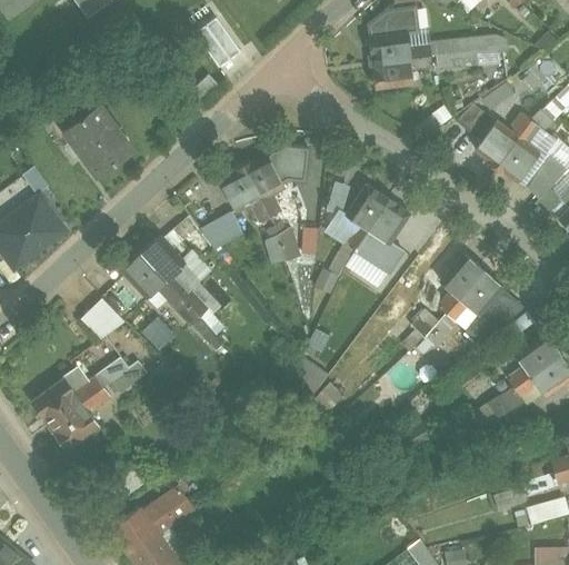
[(75,0),(88,19),(113,0),(75,0)]
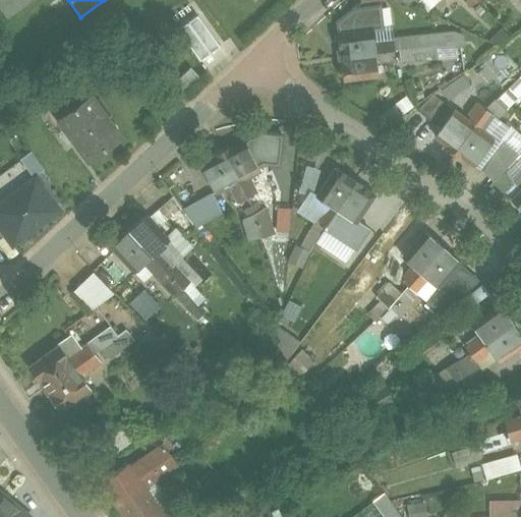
[(479,5),(473,0),(471,0),(467,4),(473,11),(479,5)]
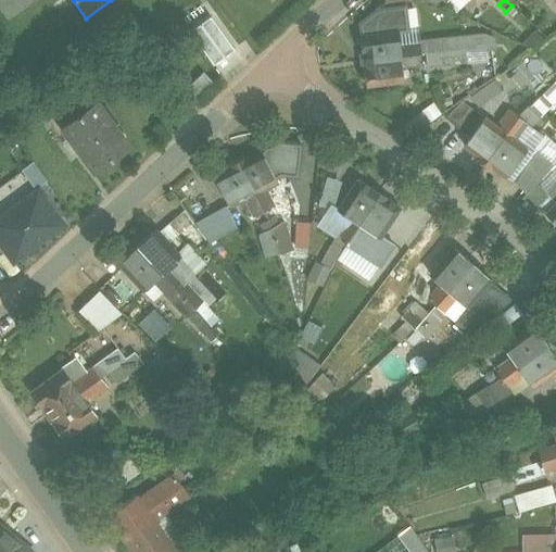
[(405,9),(377,12),(361,25),(363,37),(362,37),(365,53),(366,53),(367,63),(420,55),(419,44),(400,46),(397,34),(408,33),(405,9)]
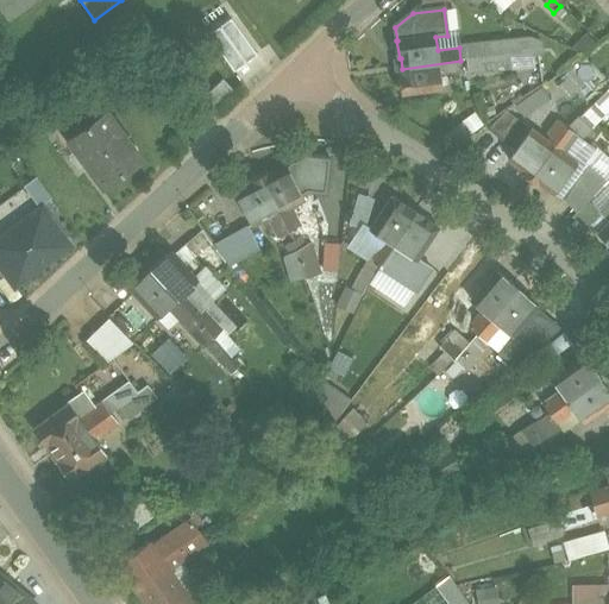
[(253,55),(230,20),(208,36),(232,70),(253,55)]
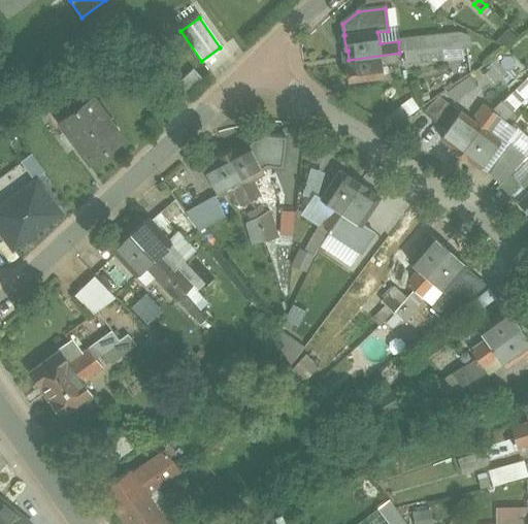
[(451,36),(398,41),(399,53),(405,53),(453,50),(451,36)]
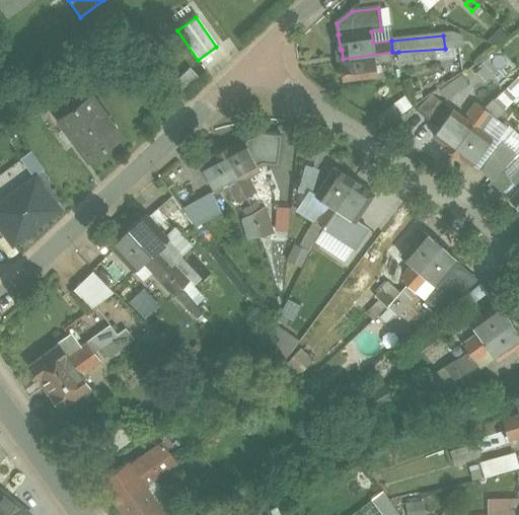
[(445,49),(398,52),(399,64),(455,58),(454,48),(445,49)]
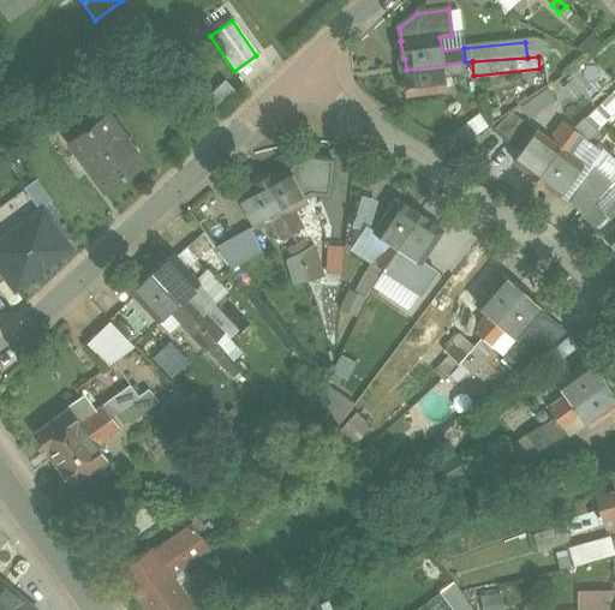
[(465,61),(406,70),(407,77),(406,77),(408,96),(447,90),(445,72),(449,71),(451,76),(467,73),(465,61)]
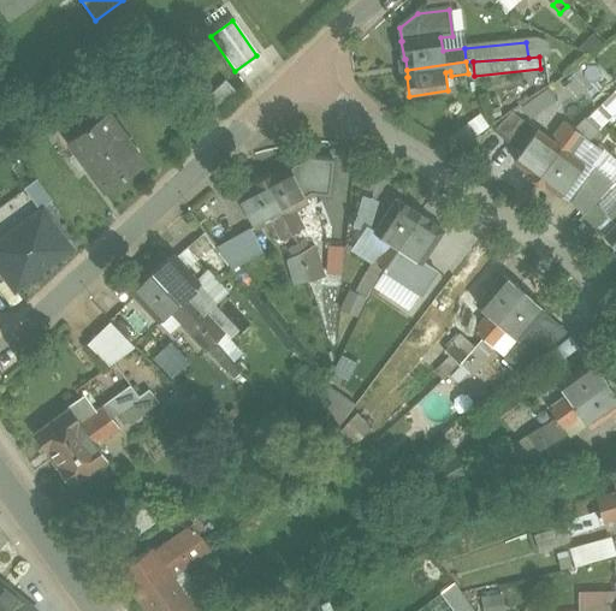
[(542,123),(538,120),(555,98),(535,84),(501,136),(522,150),(542,123)]
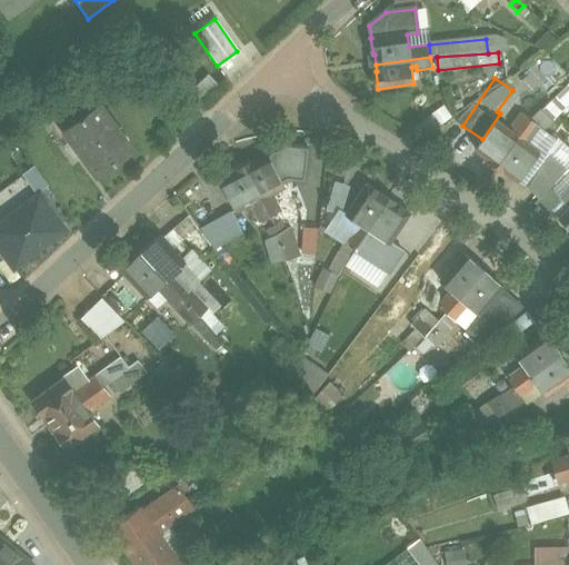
[(82,119),(116,166),(136,151),(135,150),(133,150),(118,129),(119,128),(118,127),(116,129),(100,108),(101,108),(100,106),(82,119)]
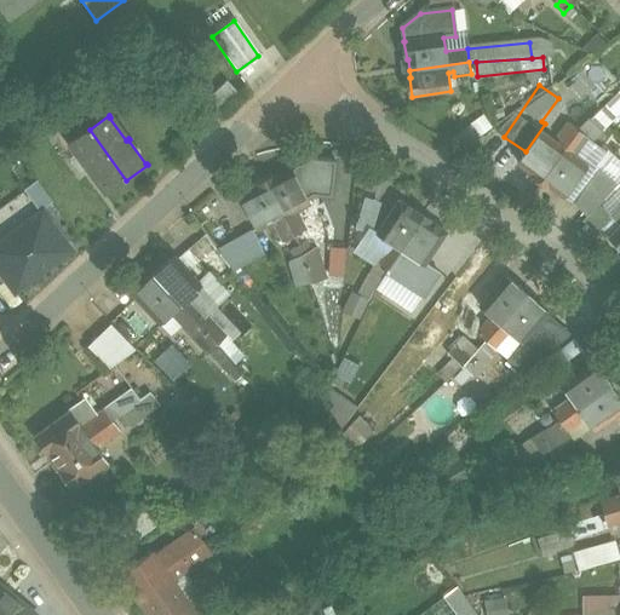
[(558,145),(541,133),(518,165),(533,176),(532,176),(540,183),(578,132),(568,125),(557,139),(561,142),(558,145)]
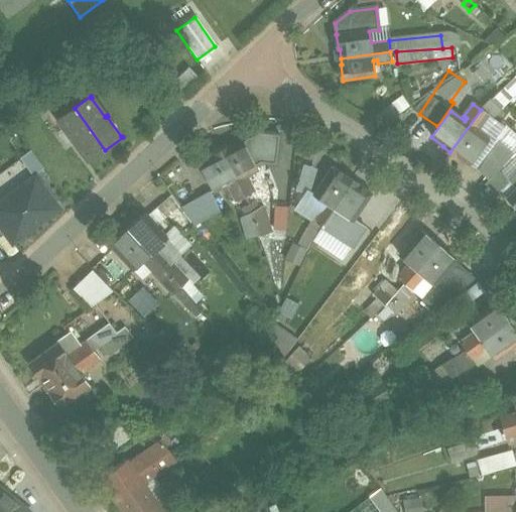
[(105,150),(75,108),(57,120),(58,121),(59,121),(74,140),(73,141),(74,141),(76,140),(90,159),(89,160),(90,161),(105,150)]
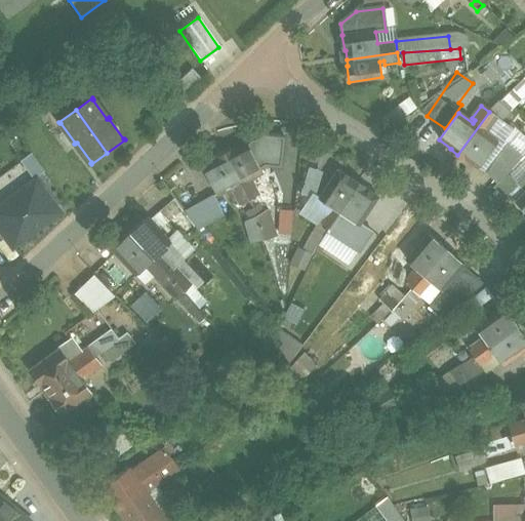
[(489,112),(457,155),(465,160),(466,159),(477,168),(497,142),(483,131),(486,128),(489,130),(497,118),(489,112)]
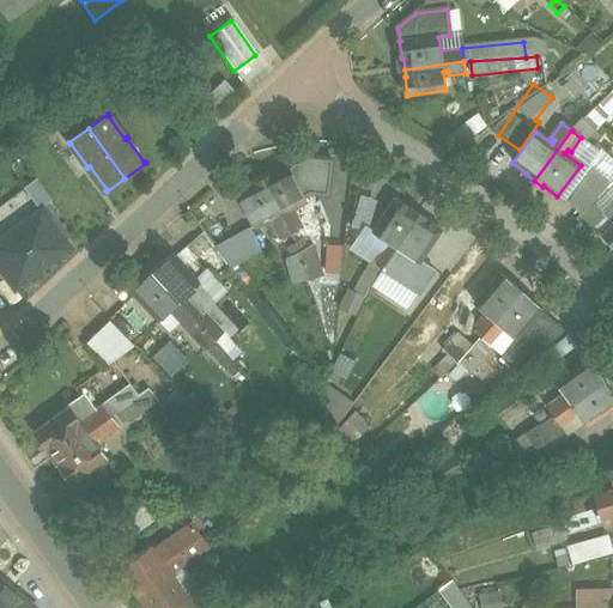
[(308,158),(289,169),(287,168),(271,176),(269,176),(262,180),(291,235),(302,230),(293,214),(290,216),(287,212),(307,201),(304,198),(311,194),(328,196),(333,160),(308,158)]
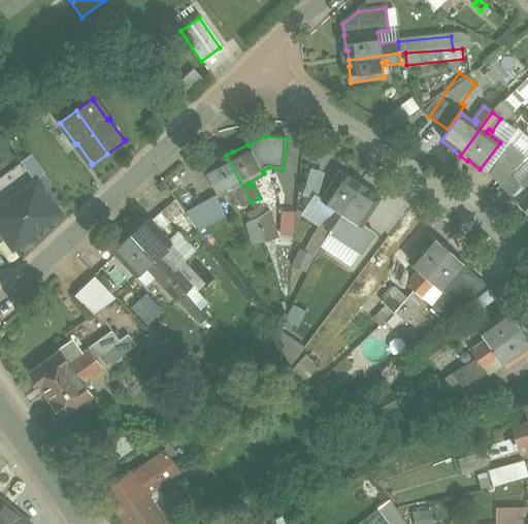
[(507,142),(486,172),(501,186),(526,159),(507,142)]
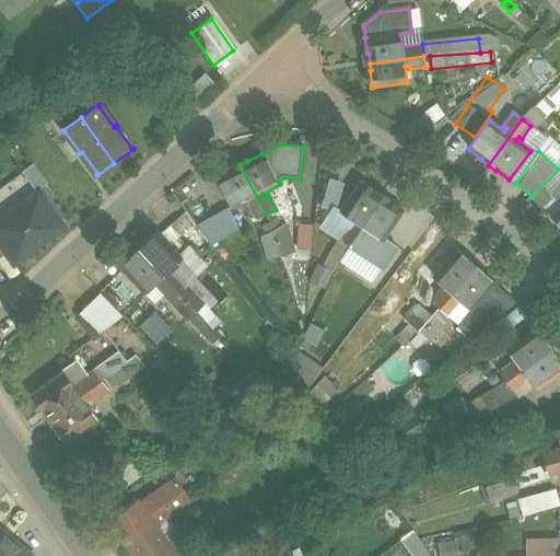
[(240,164),(232,169),(233,170),(218,177),(234,209),(249,200),(252,205),(248,206),(256,220),(266,216),(266,215),(240,164)]
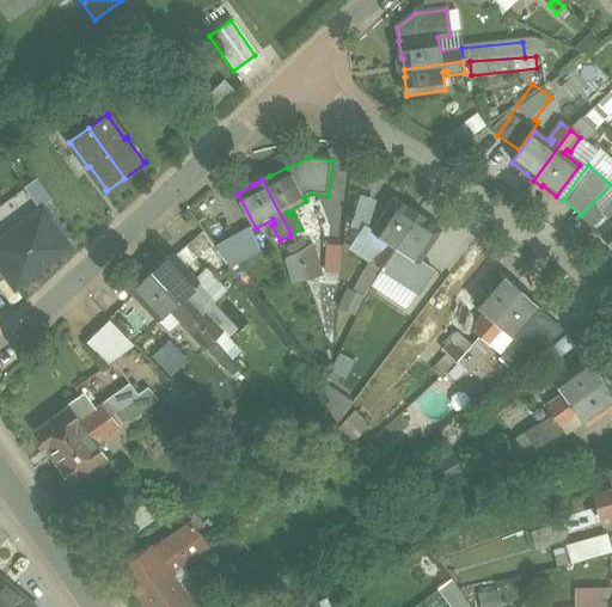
[(410,212),(395,201),(373,232),(389,243),(386,247),(384,245),(374,259),(384,267),(418,214),(411,209),(410,212)]
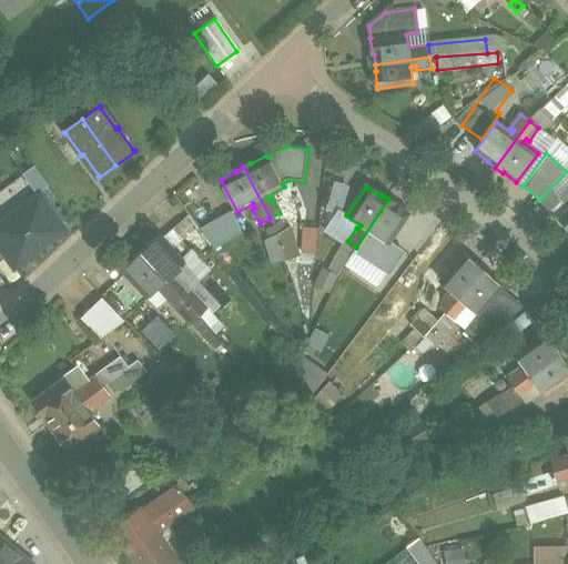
[(0,227),(0,247),(8,258),(14,268),(66,231),(40,198),(0,227)]
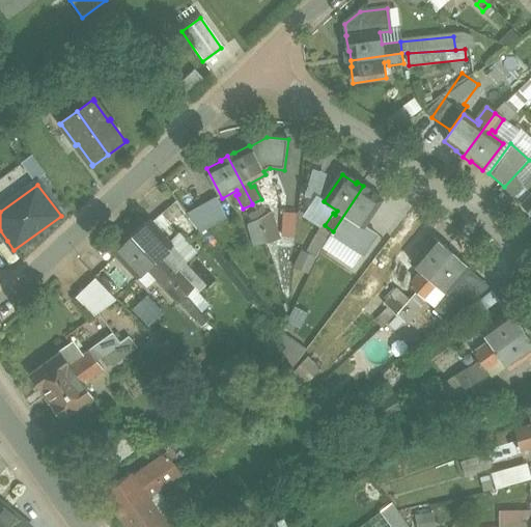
[(363,186),(333,231),(341,237),(350,224),(347,222),(350,219),(364,228),(383,200),(368,191),(369,190),(363,186)]
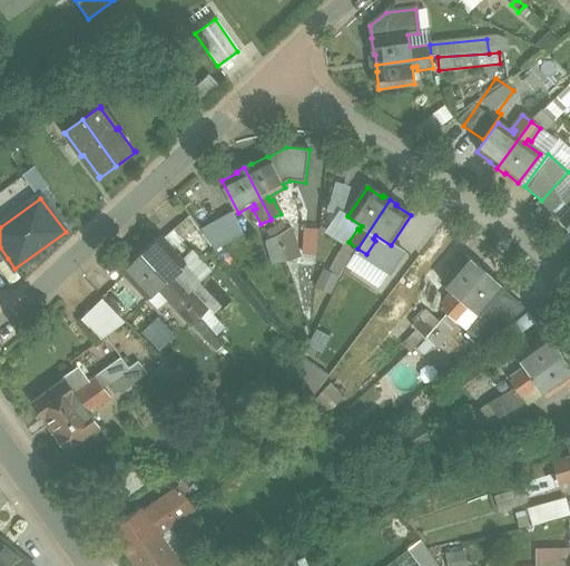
[(569,210),(560,220),(569,228),(569,210)]
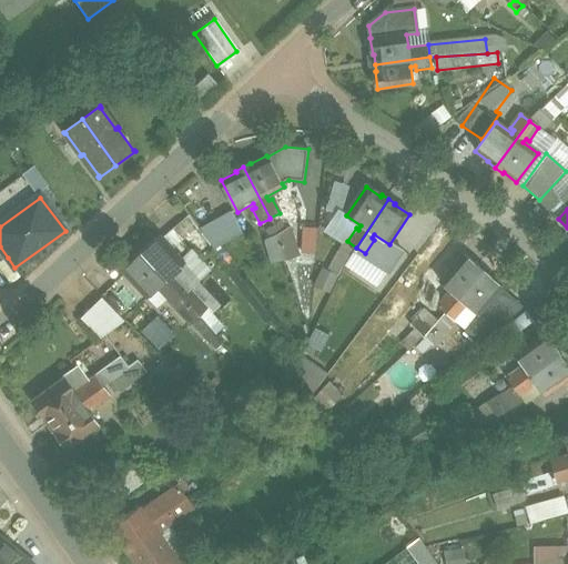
[(232,213),(201,231),(215,249),(243,234),(232,213)]
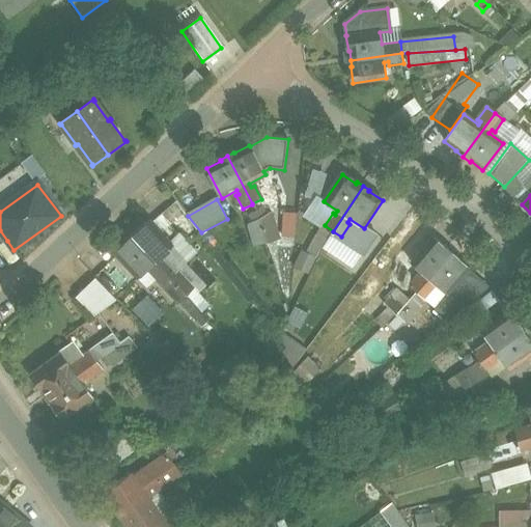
[(263,210),(251,216),(254,222),(258,221),(267,216),(263,210)]
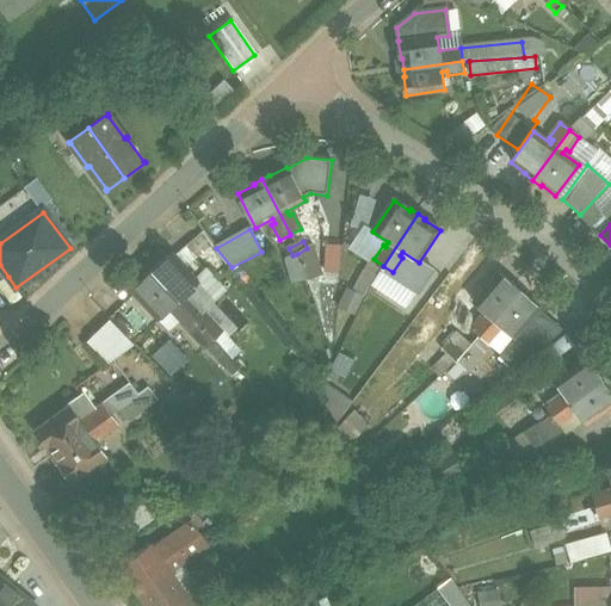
[(341,247),(327,245),(323,271),(338,272),(341,247)]
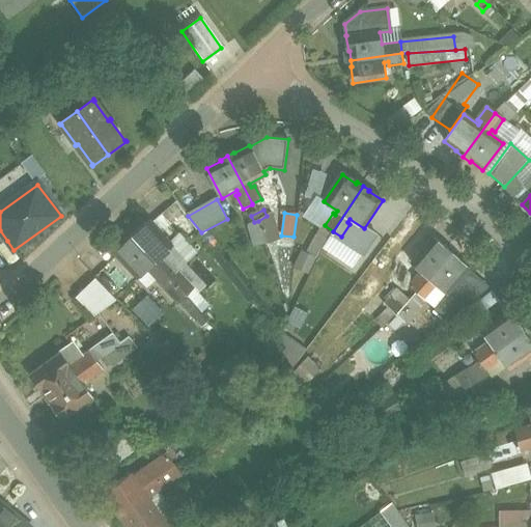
[(267,216),(258,221),(267,245),(280,241),(272,214),(267,216)]
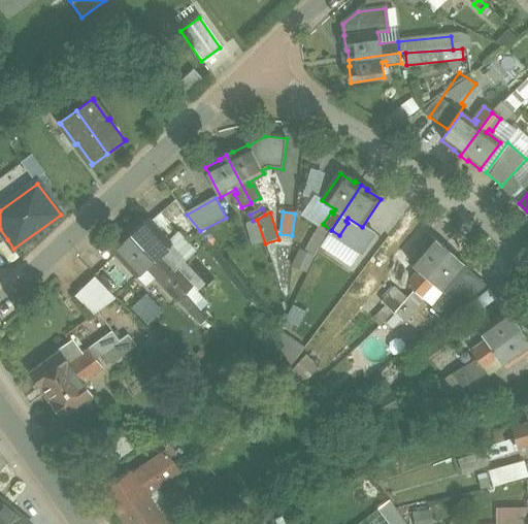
[(265,243),(257,220),(253,221),(248,224),(254,247),(265,243)]
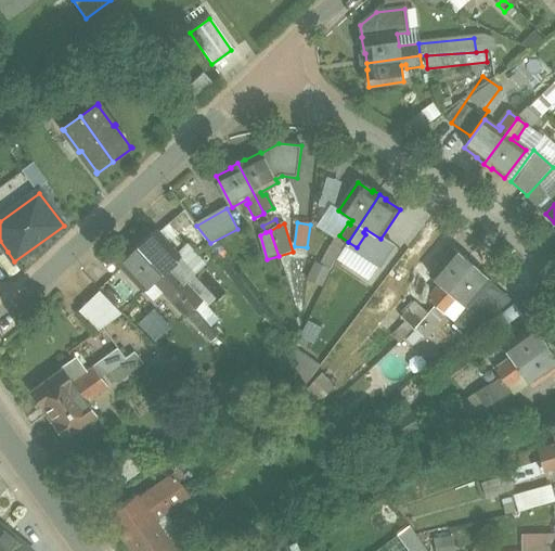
[(180,257),(157,232),(144,244),(143,243),(138,248),(195,310),(204,303),(172,270),(170,272),(167,269),(180,257)]
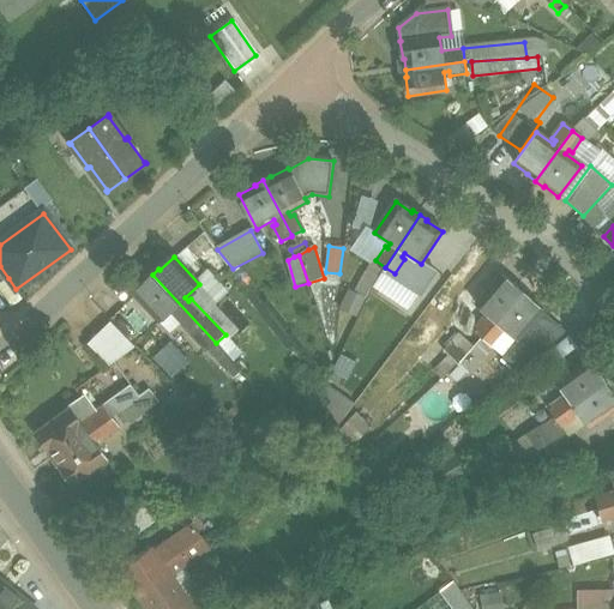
[(378,278),(368,270),(350,293),(360,300),(359,313),(374,319),(385,293),(372,285),(378,278)]
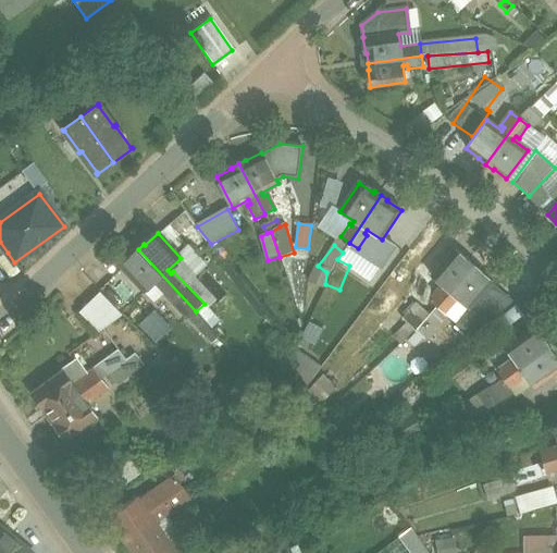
[(196,311),(138,249),(132,255),(133,256),(121,267),(144,293),(158,280),(160,283),(158,285),(188,318),(196,311)]
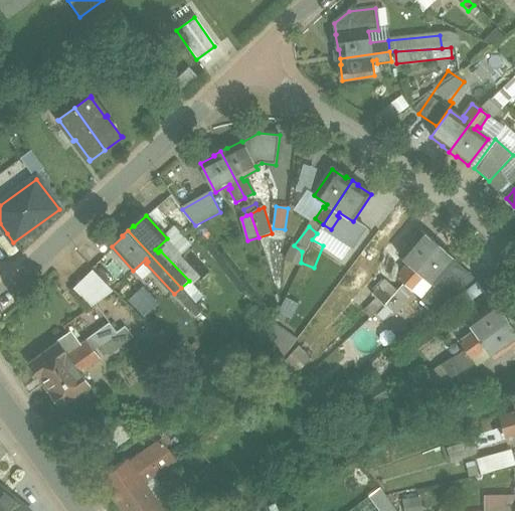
[(420,231),(399,256),(411,266),(408,269),(406,267),(396,278),(404,285),(438,245),(434,241),(433,241),(420,231)]
